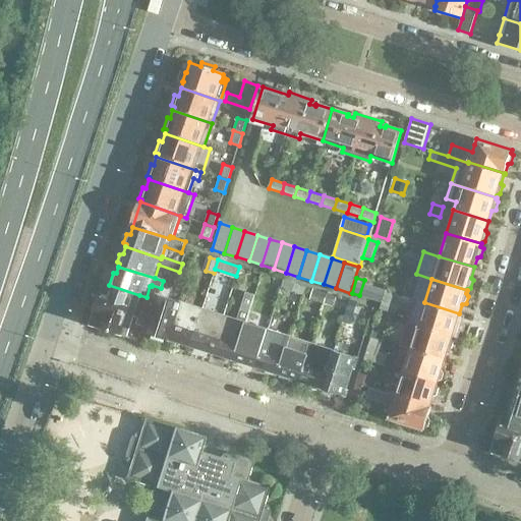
[(163,280),(161,288),(147,333),(168,340),(180,301),(181,300),(185,287),(163,280)]
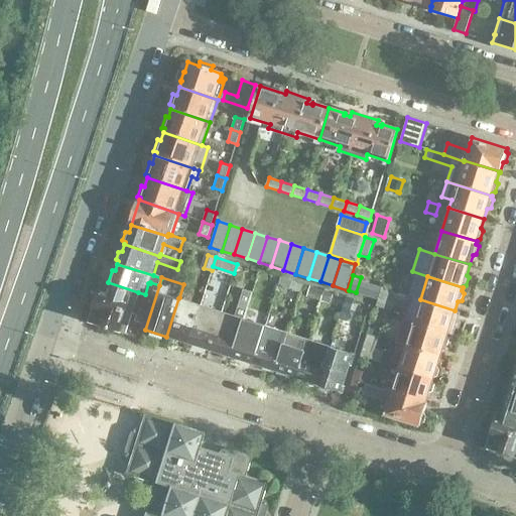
[(302,286),(280,279),(278,288),(299,295),(302,286)]
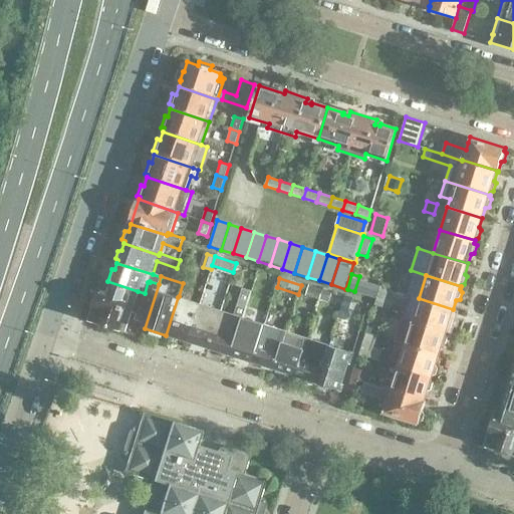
[(95,300),(131,311),(134,303),(138,291),(107,281),(103,279),(95,300)]
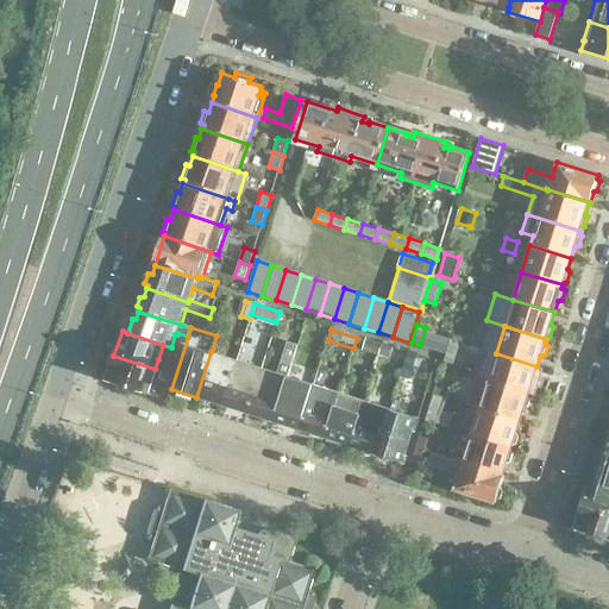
[(378,355),(383,343),(366,337),(362,350),(378,355)]
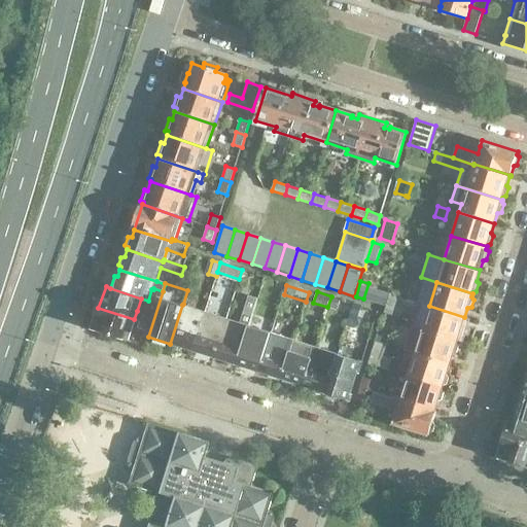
[(384,313),(385,313),(393,315),(398,295),(390,292),(384,313)]
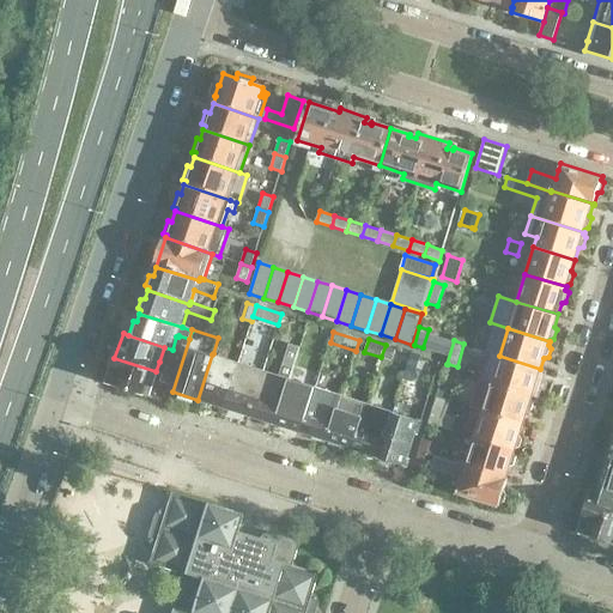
[(263,370),(249,413),(275,422),(289,377),(298,347),(289,344),(279,375),(263,370)]
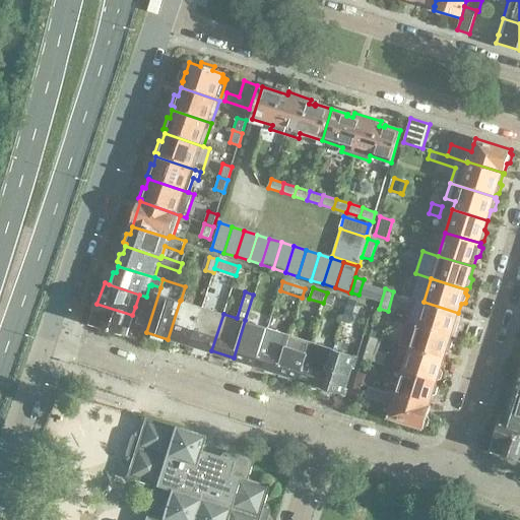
[(332,306),(335,296),(327,293),(323,303),(332,306)]
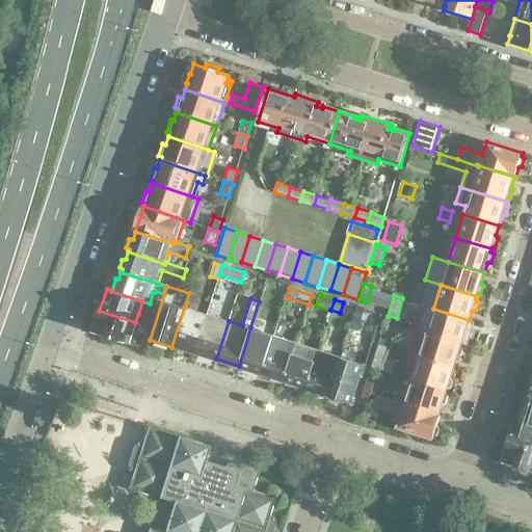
[(184,308),(171,347),(184,351),(185,349),(194,352),(207,314),(185,307),(184,308)]
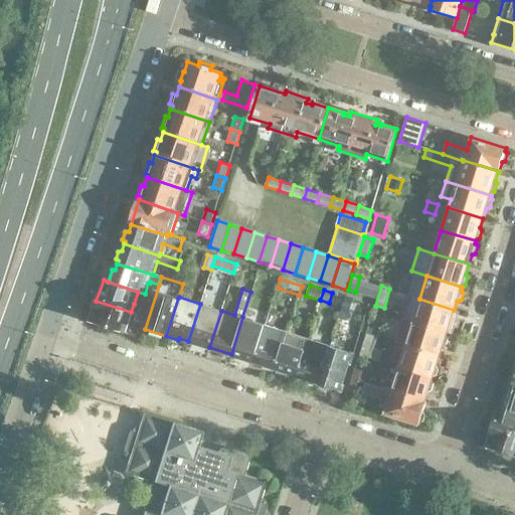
[(347,321),(353,299),(346,297),(339,319),(347,321)]
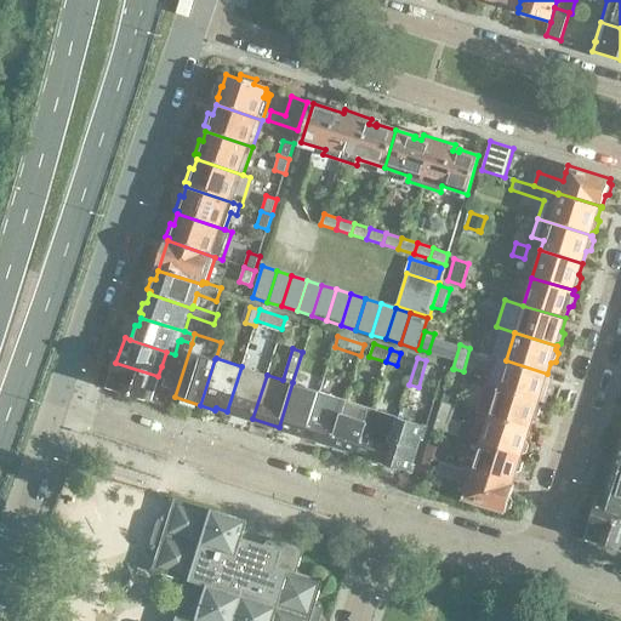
[(497,387),(497,388),(539,402),(540,400),(543,398),(546,389),(543,386),(547,374),(506,360),(497,387)]
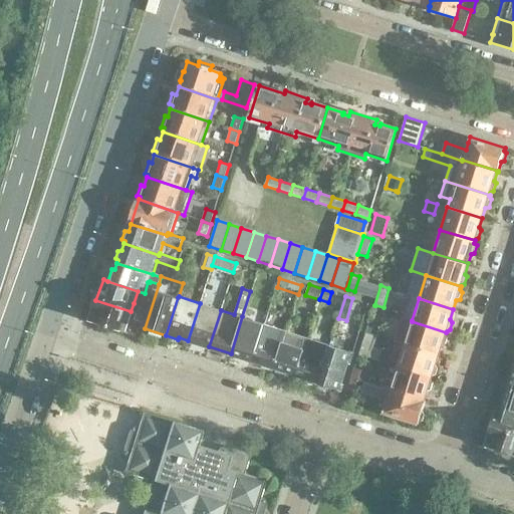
[(129,326),(133,312),(131,311),(95,300),(88,320),(122,331),(124,324),(129,326)]
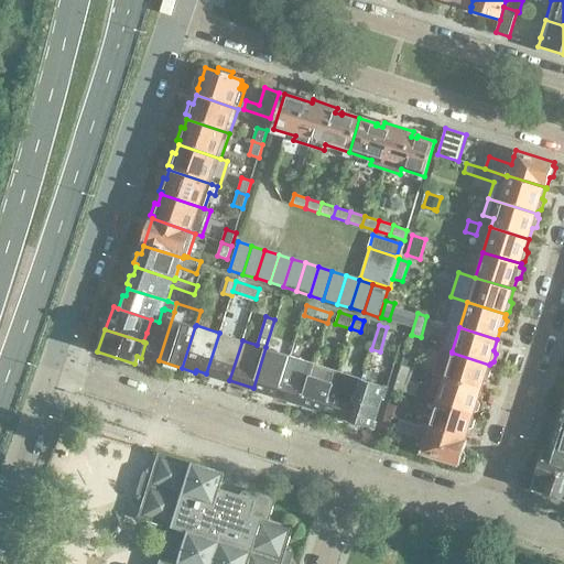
[(145,343),(153,345),(159,347),(161,340),(153,337),(153,335),(147,333),(143,342),(145,343)]
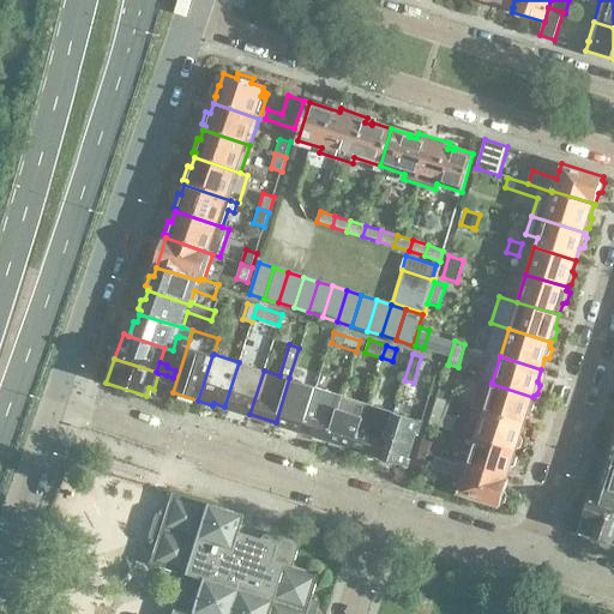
[(239,362),(224,407),(250,414),(264,371),(239,362)]
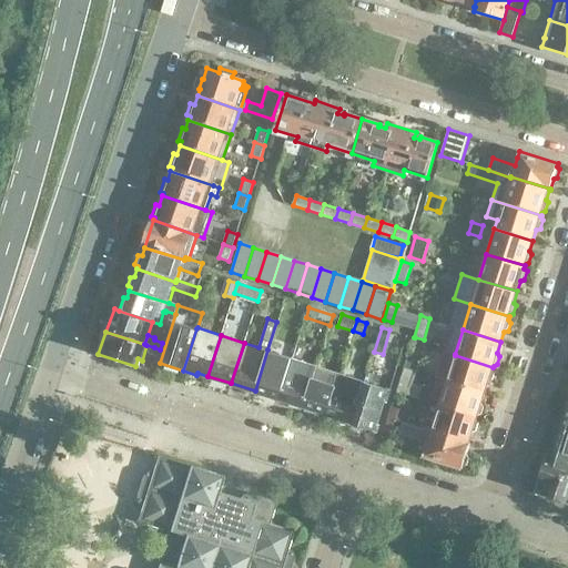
[(267,350),(255,391),(280,398),(293,358),(267,350)]
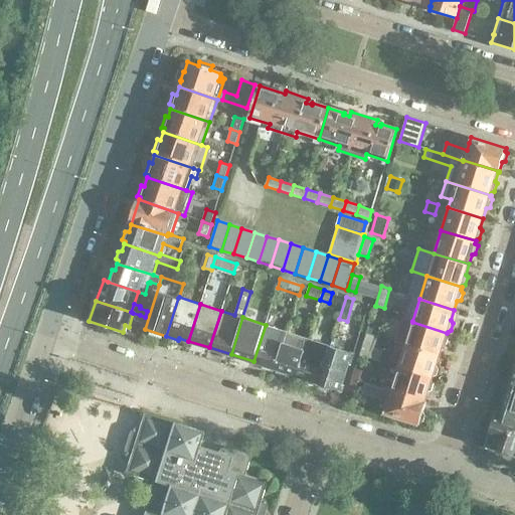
[(394,342),(404,345),(440,356),(443,347),(446,346),(448,339),(446,336),(447,333),(412,322),(412,321),(402,318),(397,334),(394,342)]
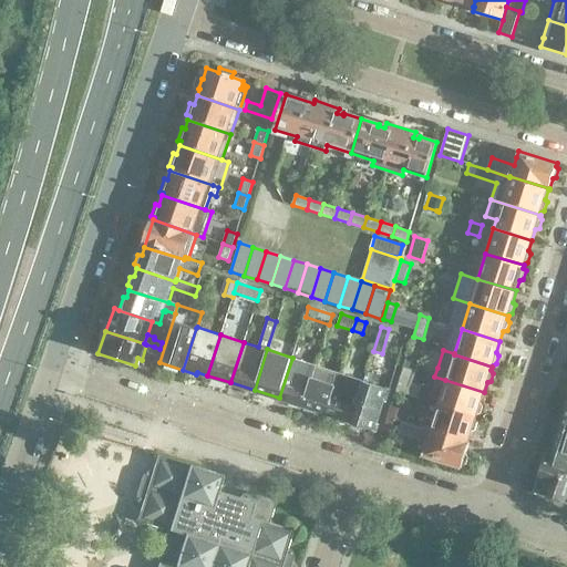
[(292,358),(279,398),(303,405),(316,366),(292,358)]
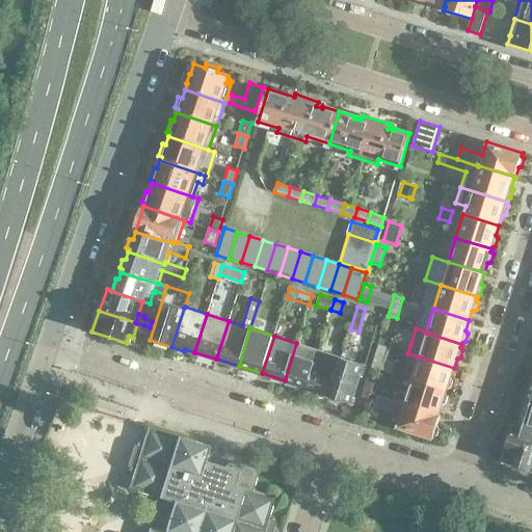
[(381,336),(379,344),(391,348),(394,339),(381,336)]
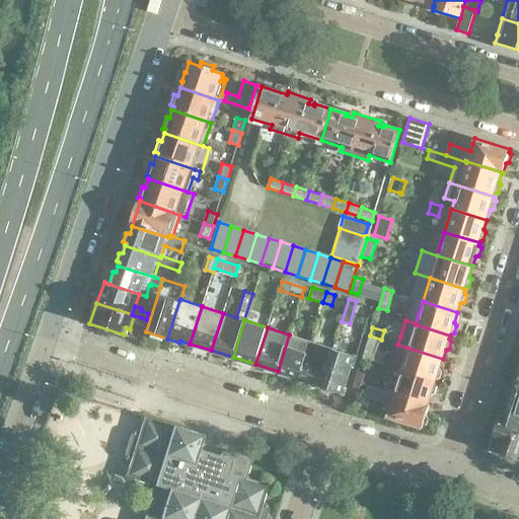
[(289,335),(278,371),(300,378),(312,342),(289,335)]
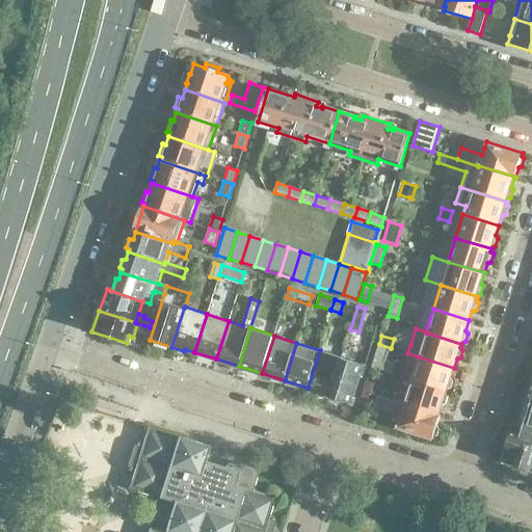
[(379,344),(371,368),(393,375),(397,361),(389,358),(392,348),(391,348),(379,344)]
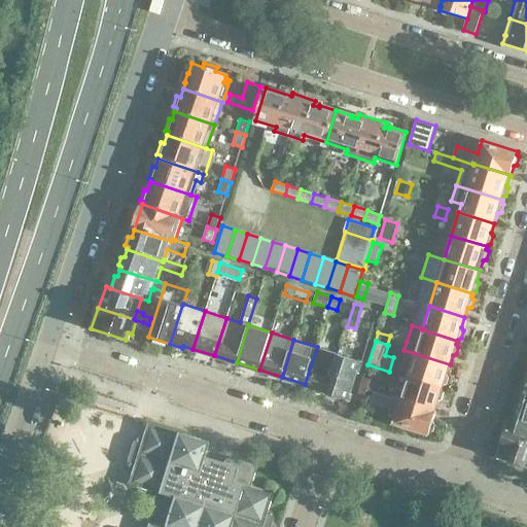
[(317,347),(305,384),(314,387),(313,389),(326,393),(338,354),(338,353),(317,347)]
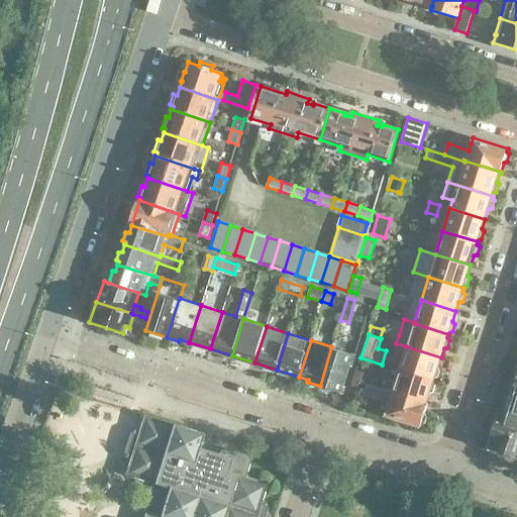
[(331,347),(320,386),(341,393),(353,354),(331,346),(331,347)]
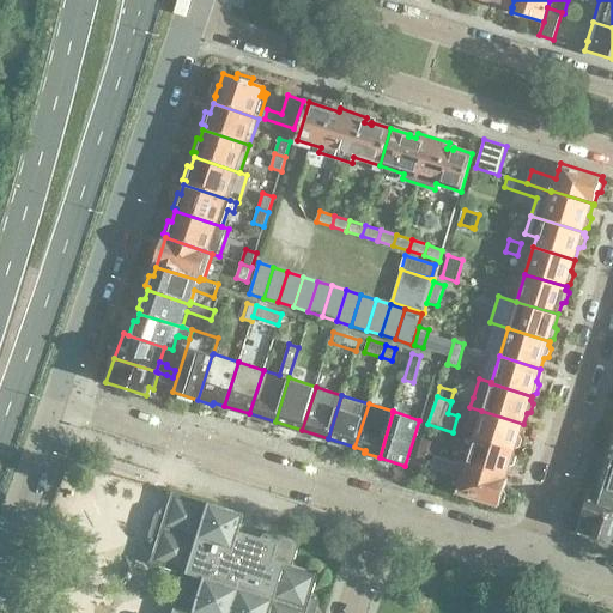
[(481,411),(473,438),(515,451),(515,449),(520,448),(522,439),(520,437),(523,424),(481,411)]
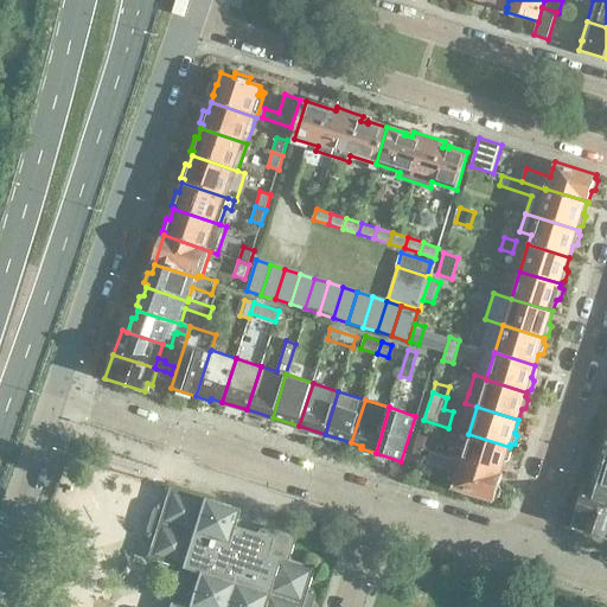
[(441,440),(436,452),(440,454),(460,460),(502,473),(505,462),(509,461),(511,453),(509,451),(510,447),(468,434),(465,447),(441,440)]
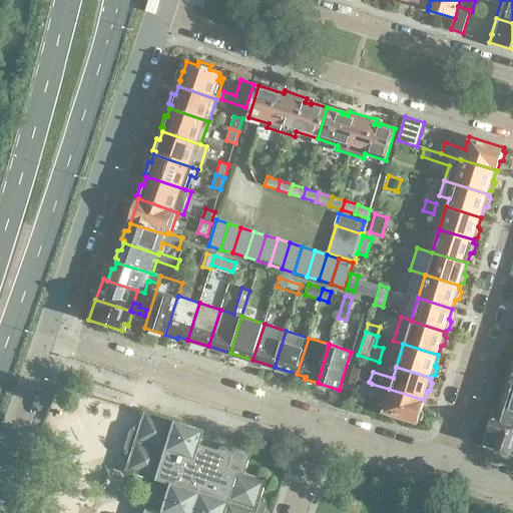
[(352,378),(363,381),(366,381),(367,375),(354,370),(352,378)]
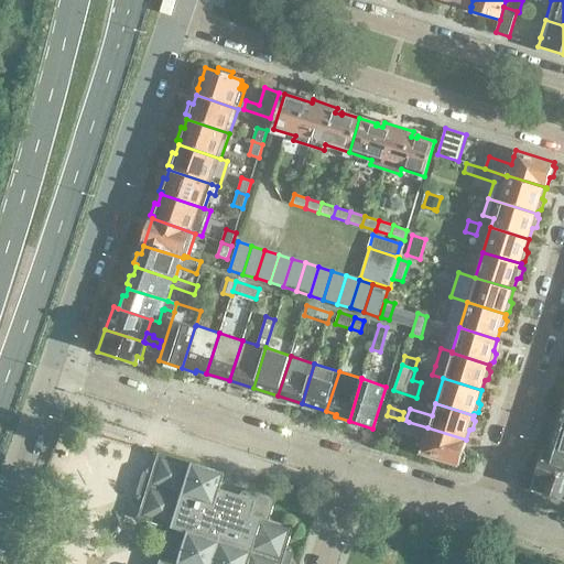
[(393,418),(387,415),(378,441),(384,443),(393,418)]
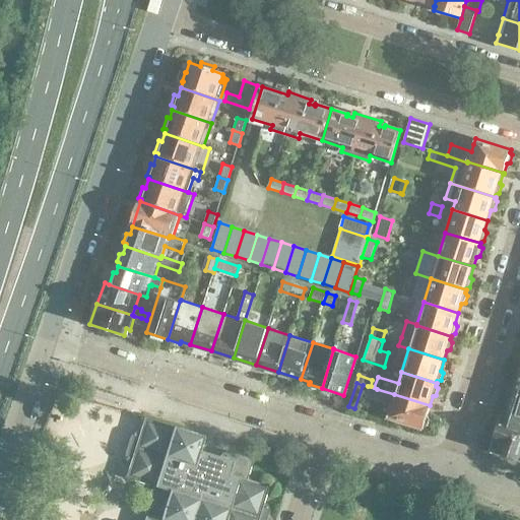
[(374,387),(371,386),(368,386),(365,395),(391,404),(387,418),(423,430),(423,428),(426,427),(429,418),(427,416),(430,406),(430,405),(394,394),(377,389),(374,387)]
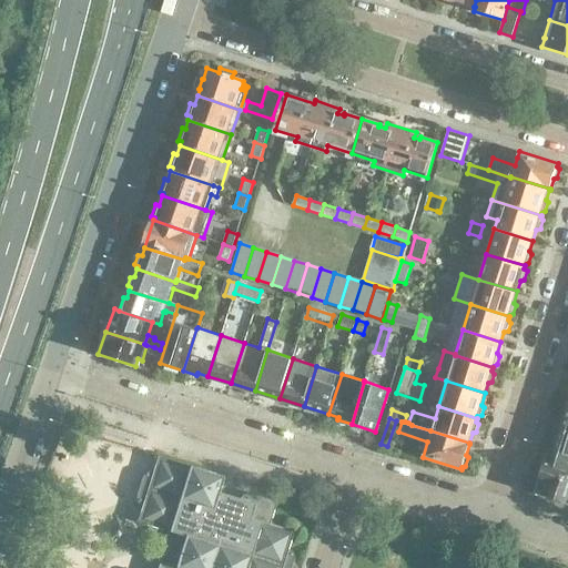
[(549,447),(549,448),(567,454),(567,430),(560,429),(554,449),(549,447)]
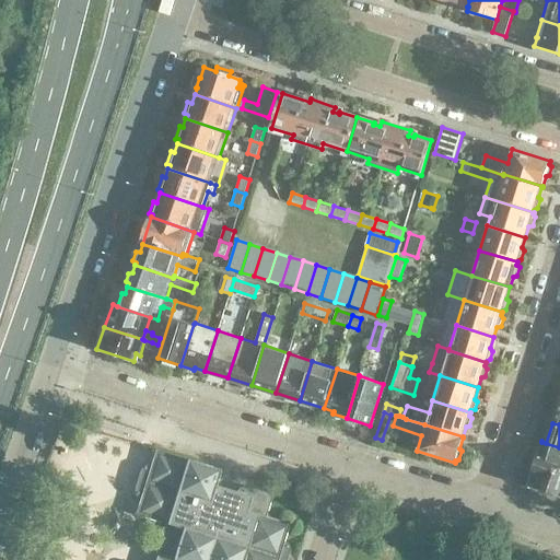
[(559,447),(541,442),(535,464),(559,471),(559,447)]
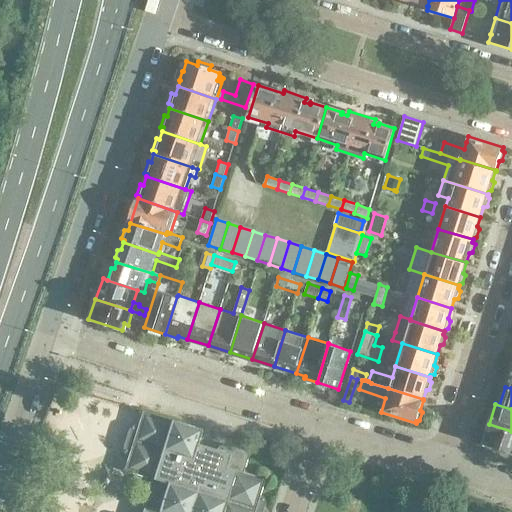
[(260,511),(263,505),(263,503),(263,502),(263,501),(263,499),(262,498),(262,497),(261,496),(259,495),(258,495),(263,480),(241,474),(245,460),(246,459),(246,457),(246,456),(245,454),(245,453),(244,452),(243,451),(242,450),(240,450),(226,446),(225,445),(223,445),(222,445),(220,445),(219,446),(218,446),(217,447),(216,449),(215,450),(196,444),(200,430),(197,429),(142,412),(141,411),(141,412),(137,426),(135,425),(134,425),(132,426),(131,426),(130,427),(129,428),(128,429),(127,430),(127,431),(122,446),(122,447),(122,449),(122,450),(122,451),(123,453),(124,454),(125,455),(126,456),(127,456),(123,470),(166,484),(157,511),(143,506),(141,511),(260,511)]
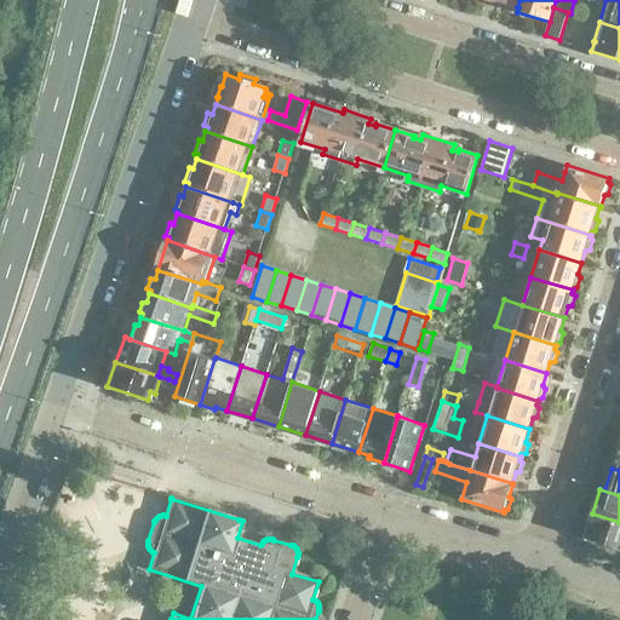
[(619,522),(592,514),(584,539),(619,549),(619,522)]
